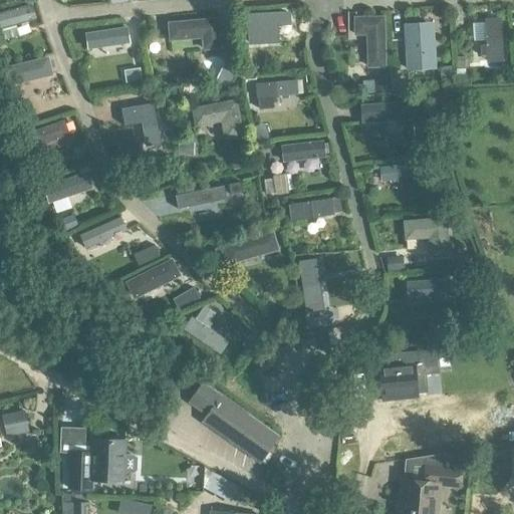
[(290,12),(248,14),(249,45),(279,43),(278,26),(291,25),(290,12)]
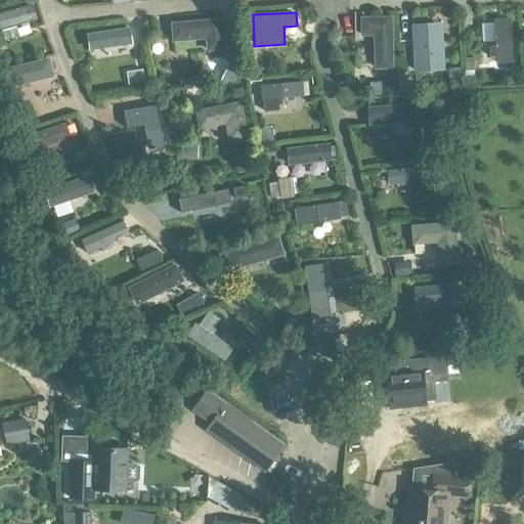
[(32,16),(0,27),(0,46),(38,34),(32,16)]
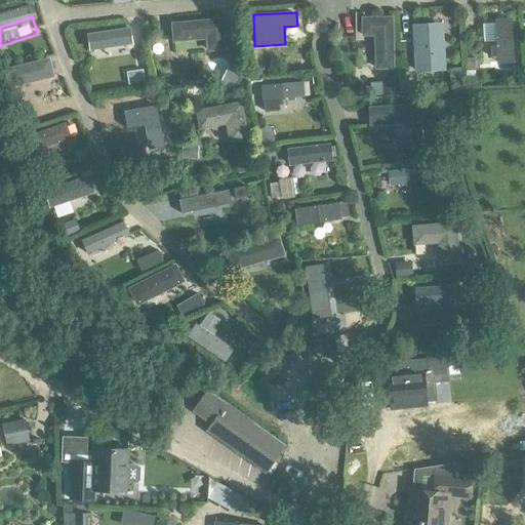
[(377,69),(396,69),(394,17),(363,17),(363,35),(376,35),(377,69)]
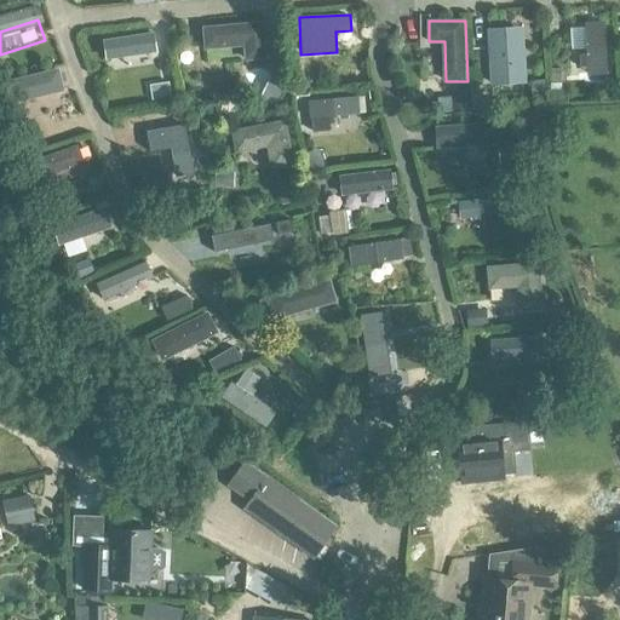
[(607,74),(604,22),(585,23),(587,55),(580,55),(580,67),(587,67),(589,75),(607,74)]
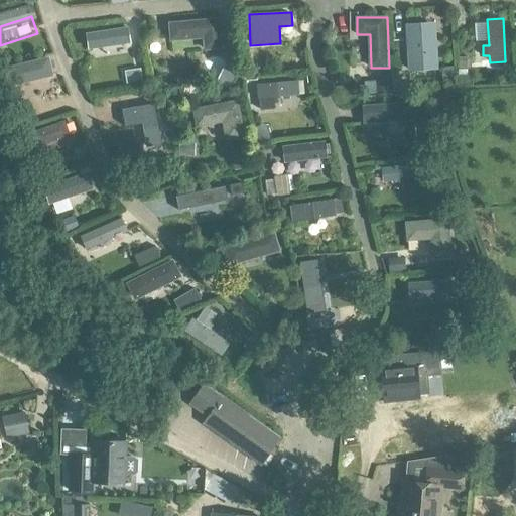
[(221,19),(169,23),(170,41),(204,38),(205,50),(216,50),(223,49),(223,48),(223,47),(223,45),(222,34),(221,19)]
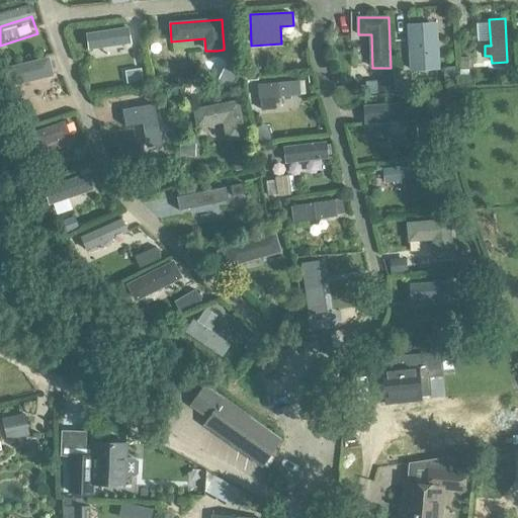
[(425,31),(425,35),(410,36),(412,70),(439,69),(437,30),(425,31)]
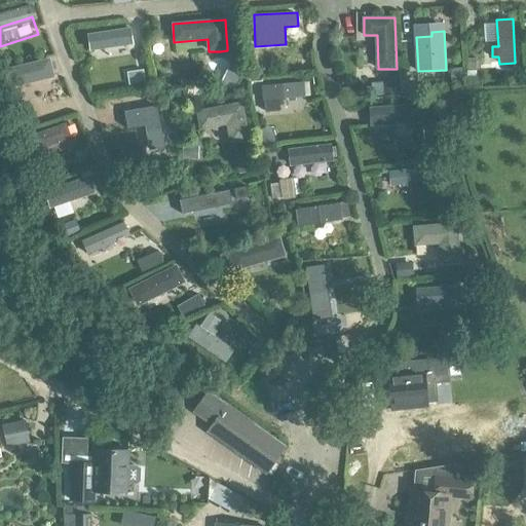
[(238,34),(226,35),(227,46),(227,48),(239,47),(238,34)]
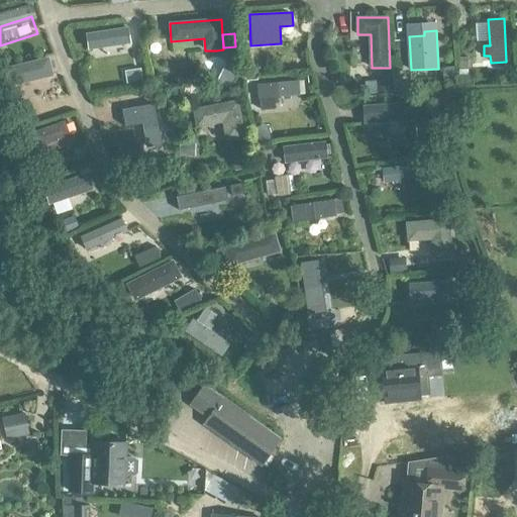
[(130,64),(130,47),(90,49),(91,66),(130,64)]
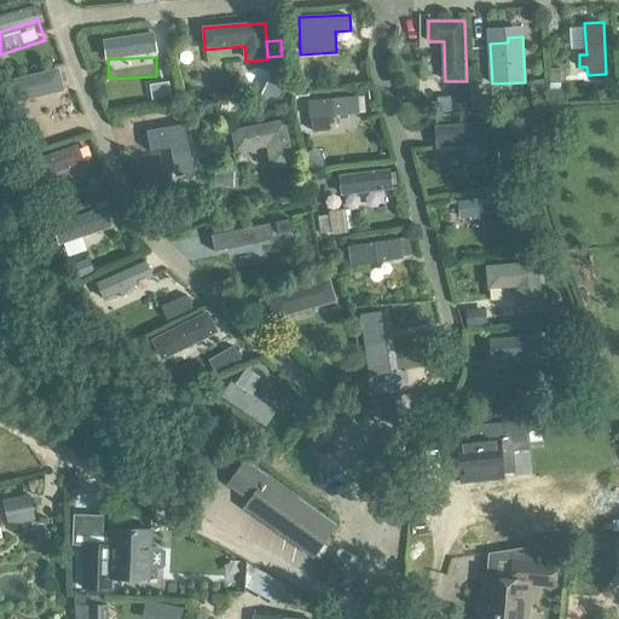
[(12,93),(18,119),(64,109),(58,84),(12,93)]
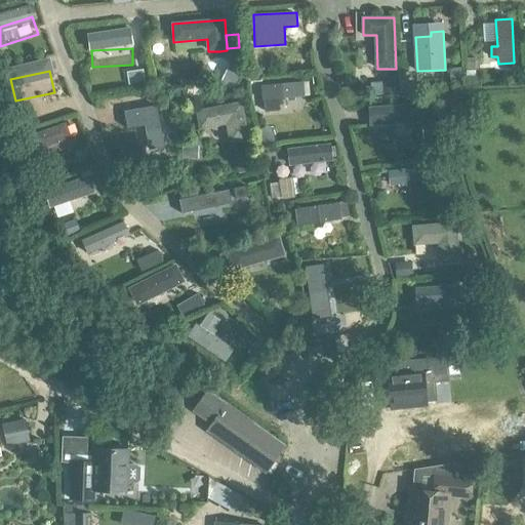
[(127,73),(129,85),(146,83),(144,71),(127,73)]
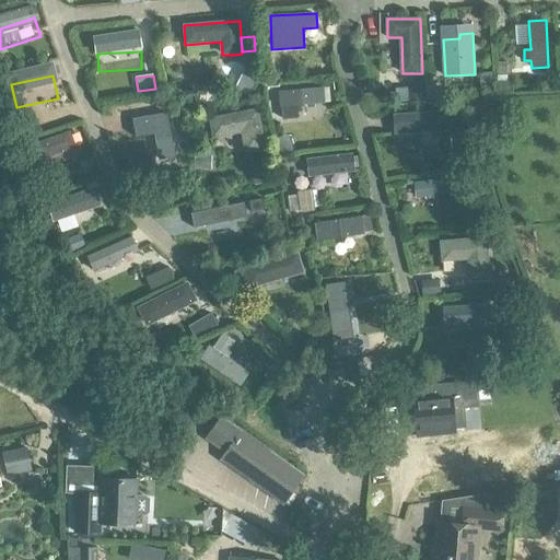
[(325,103),(324,88),(280,92),(282,118),(299,117),(298,105),(325,103)]
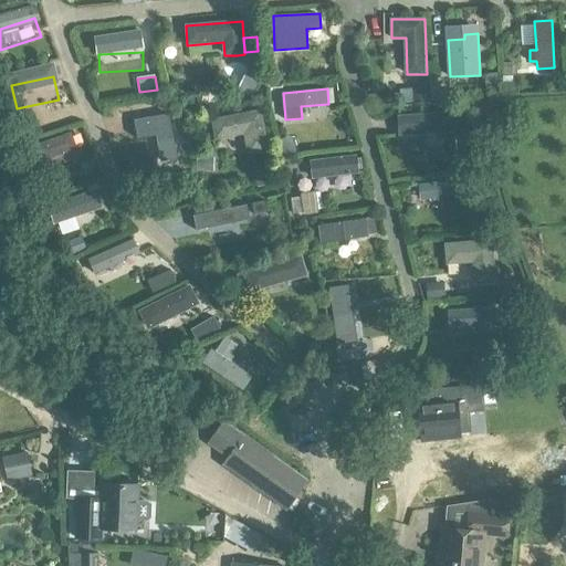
[(260,111),(213,119),(217,138),(245,133),(249,153),(266,149),(260,111)]
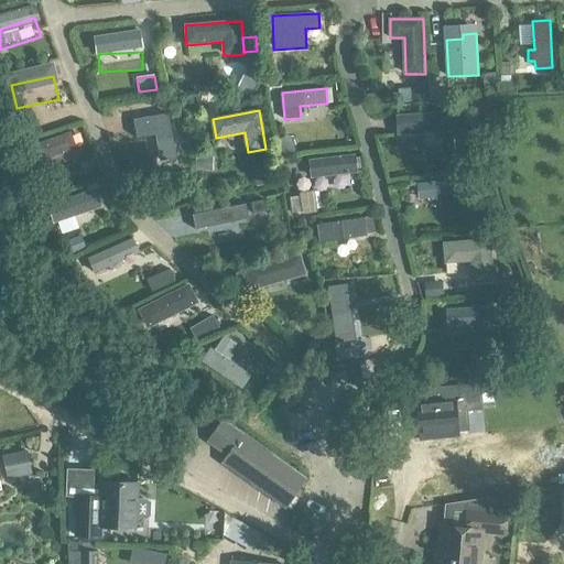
[(167,115),(134,120),(138,137),(156,133),(162,162),(175,160),(167,115)]
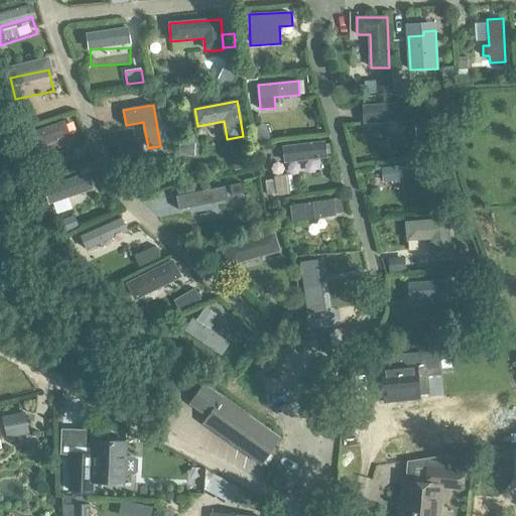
[(27,115),(15,116),(16,122),(17,128),(28,127),(27,115)]
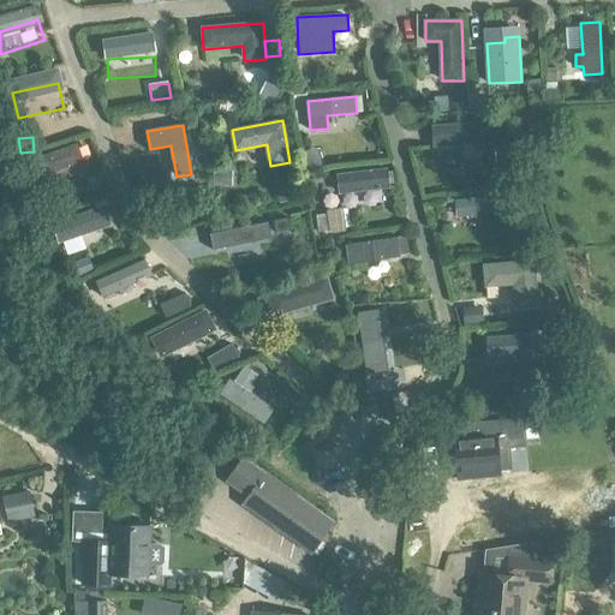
[(495,150),(434,148),(433,163),(494,166),(495,150)]
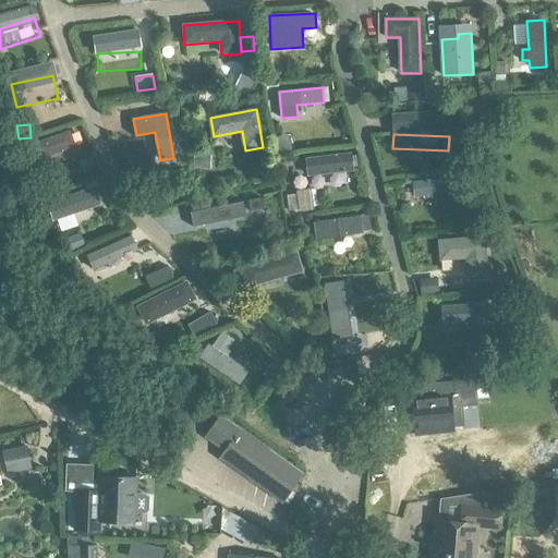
[(194,155),(194,169),(210,169),(210,156),(194,155)]
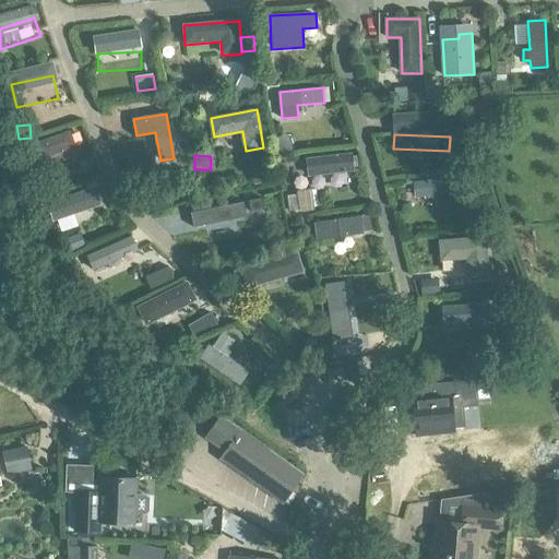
[(302,191),(356,189),(355,165),(302,166),(302,191)]
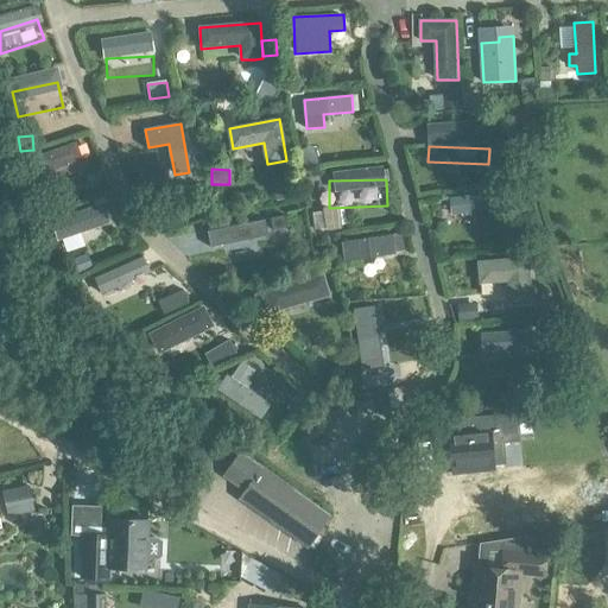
[(17,195),(2,201),(6,209),(20,203),(17,195)]
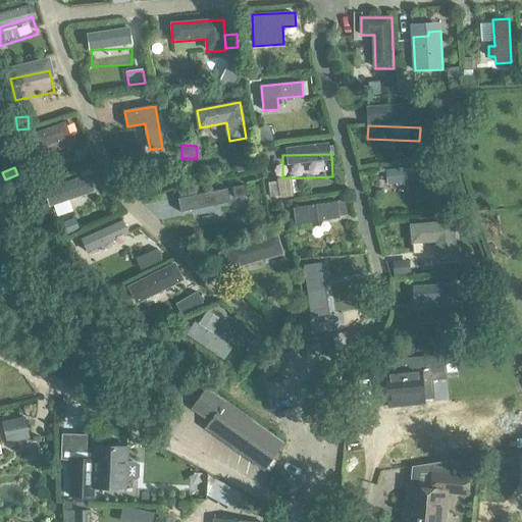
[(425,170),(426,177),(429,180),(432,183),(440,181),(438,168),(425,170)]
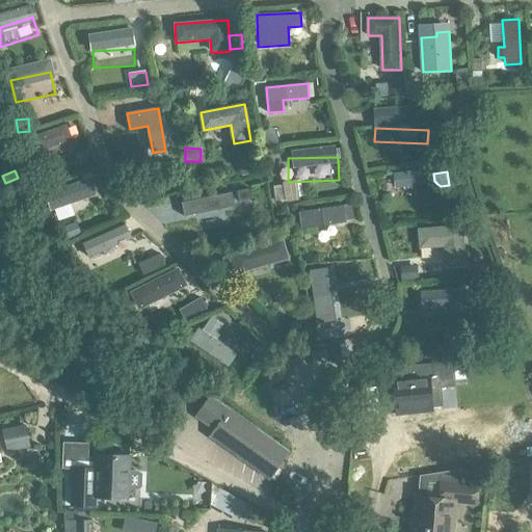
[(97,194),(58,207),(63,223),(102,210),(97,194)]
